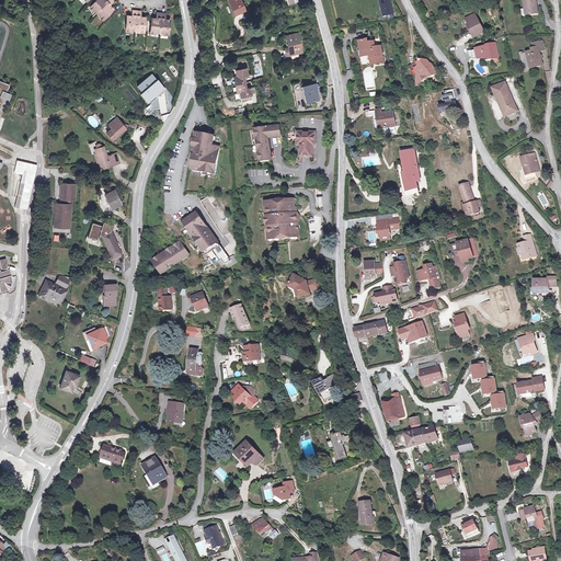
[(101,3),(98,0),(95,0),(89,8),(93,12),(94,11),(100,15),(99,16),(102,21),(110,12),(106,9),(110,6),(113,2),(111,0),(103,0),(101,3)]
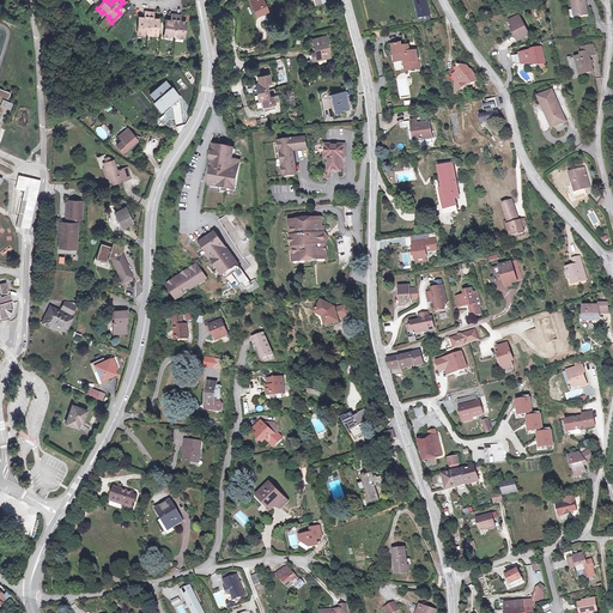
[(256,0),(252,2),(256,14),(261,12),(262,16),(269,12),(263,0),(256,0)]
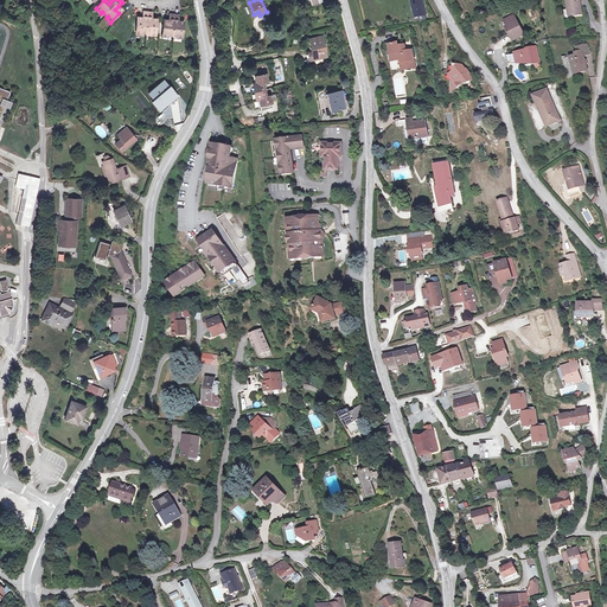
[(423,0),(419,0),(414,1),(417,18),(427,16),(423,0)]
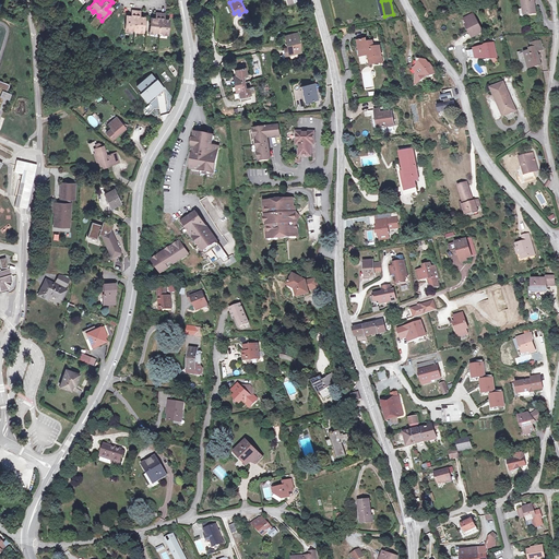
[(533,0),(521,0),(524,14),(535,13),(533,0)]
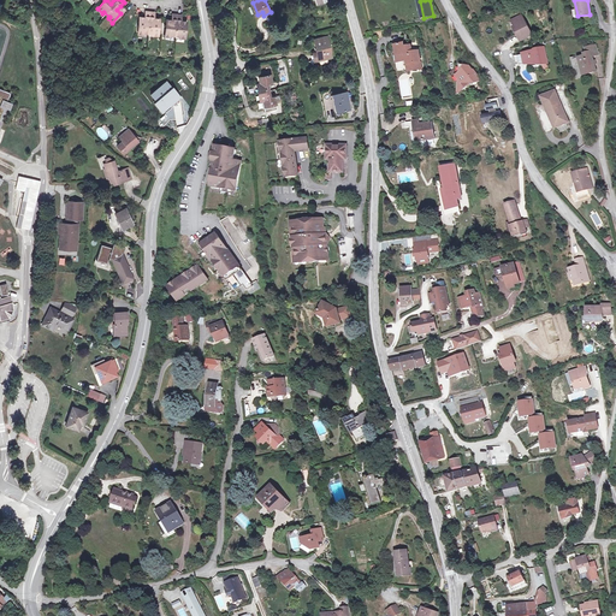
[(144,22),(138,22),(137,34),(142,35),(143,33),(152,34),(152,36),(158,36),(159,24),(153,23),(153,19),(154,13),(144,12),(144,18),(144,22)]
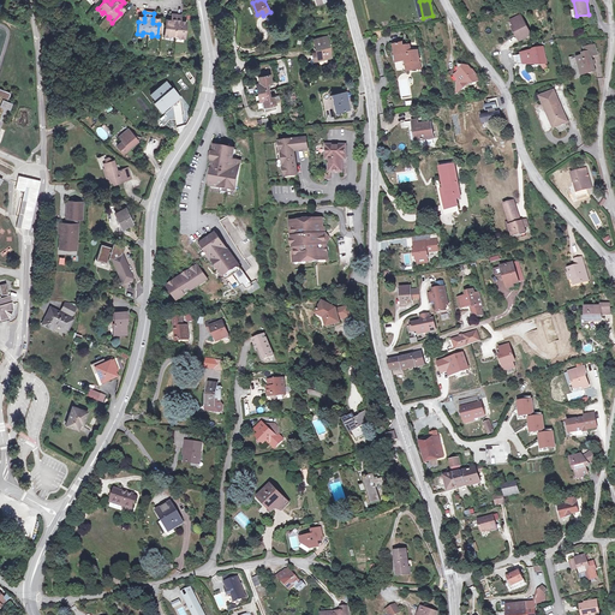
[(171,24),(166,24),(165,37),(169,37),(169,36),(178,37),(178,39),(184,40),(186,27),(180,25),(180,23),(180,17),(172,16),(172,21),(171,24)]
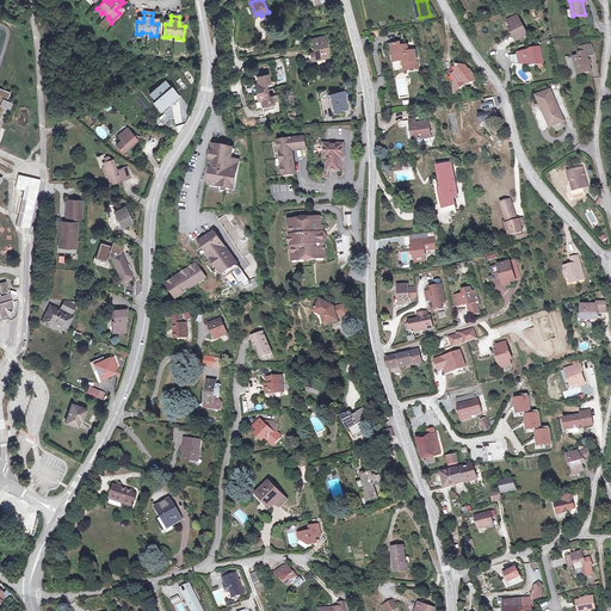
[(516,16),(506,22),(513,31),(511,32),(516,41),(526,35),(516,16)]
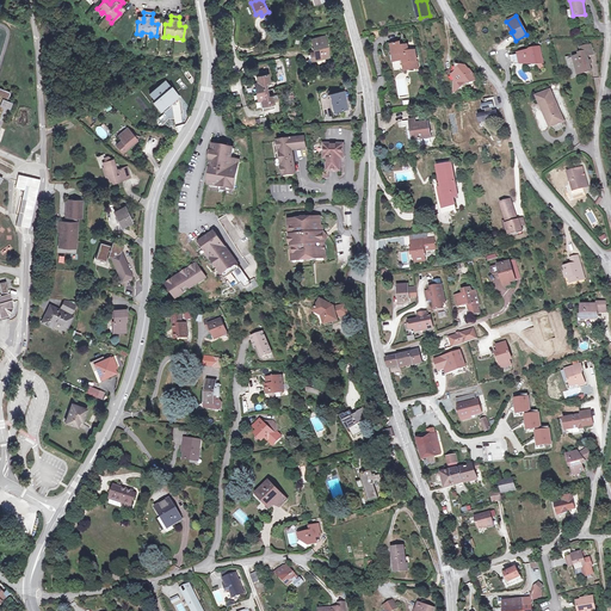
[(323,36),(313,38),(315,50),(310,51),(312,59),(328,55),(323,36)]
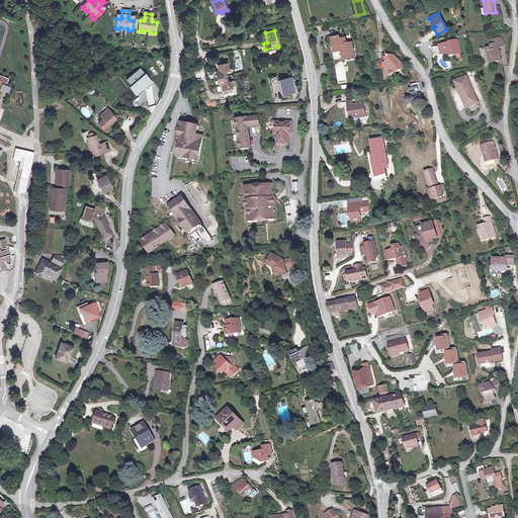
[(333,38),(334,47),(338,46),(339,52),(343,51),(344,60),(356,58),(353,44),(347,45),(346,38),(341,39),(340,36),(333,38)]
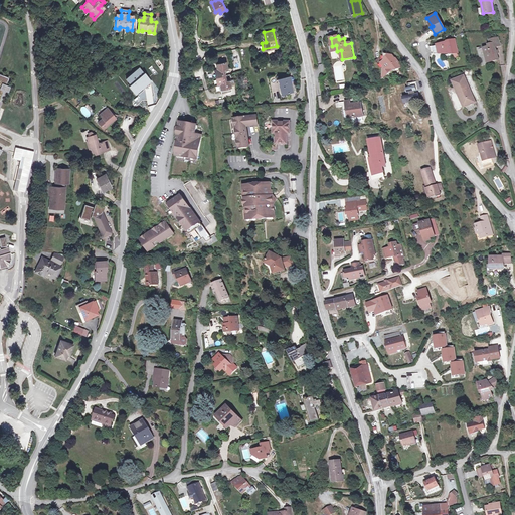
[(500,45),(498,38),(489,39),(490,44),(488,44),(488,47),(482,48),(485,60),(491,59),(491,61),(497,59),(494,47),(500,45)]
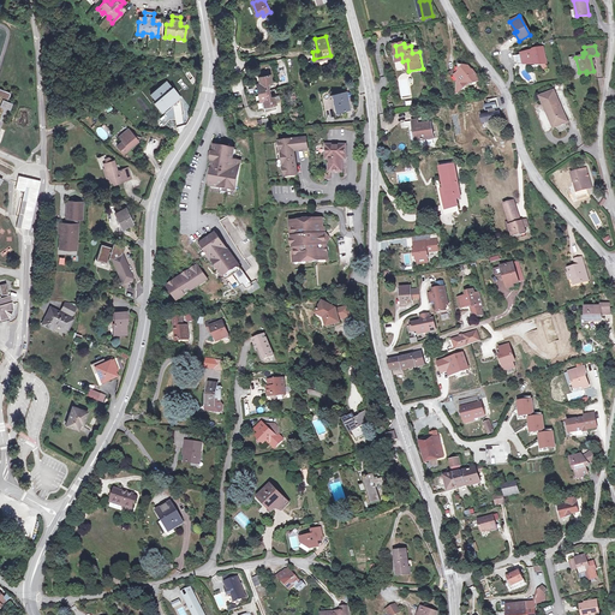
[(514,66),(523,64),(529,63),(533,61),(535,66),(539,65),(541,66),(547,65),(543,47),(533,49),(533,52),(513,57),(514,66)]
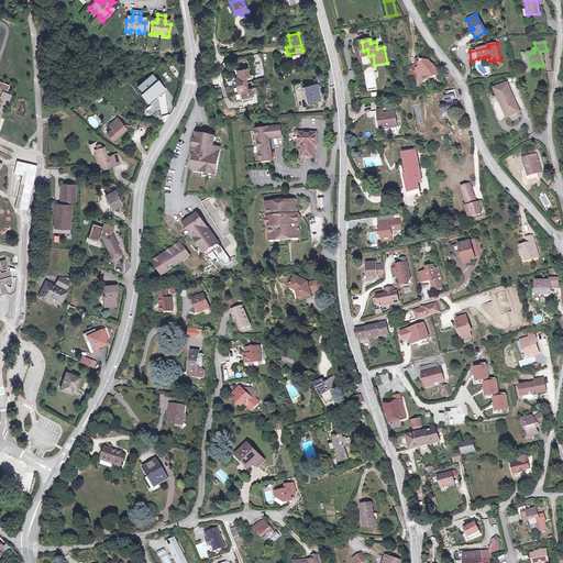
[(421,61),(421,62),(420,67),(417,70),(420,74),(419,79),(418,87),(427,81),(428,81),(432,78),(433,78),(435,76),(438,76),(439,73),(433,66),(431,65),(429,62),(421,61)]
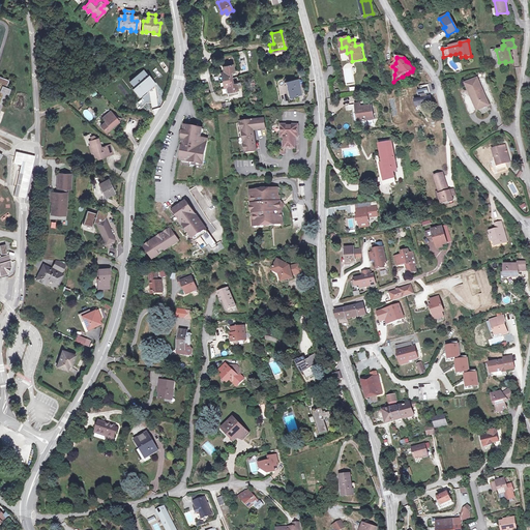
[(395,63),(396,58),(392,58),(392,60),(387,64),(394,75),(395,69),(392,66),(395,63)]
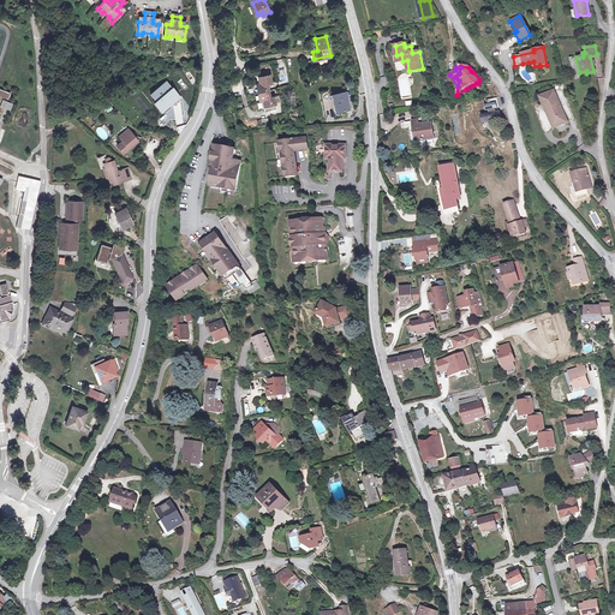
[(260,87),(267,84),(267,83),(275,82),(275,79),(273,79),(272,76),(260,78),(261,84),(258,84),(260,87)]
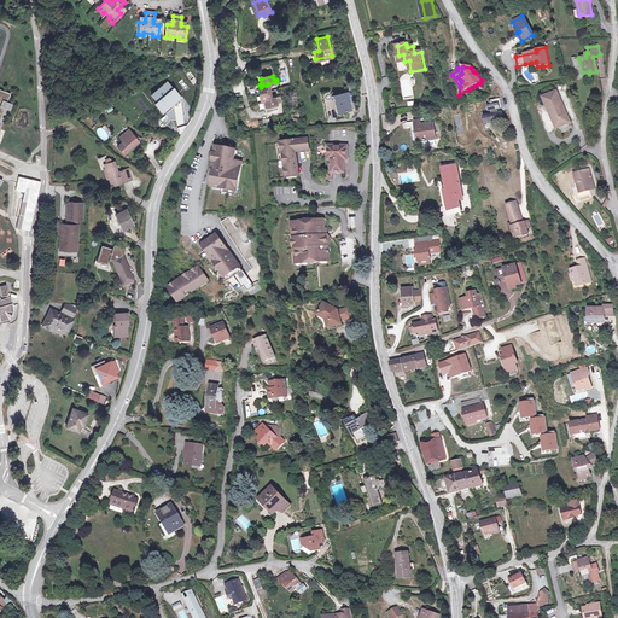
[(169,82),(152,94),(156,100),(153,101),(161,110),(163,109),(165,112),(172,108),(169,104),(180,97),(169,82)]
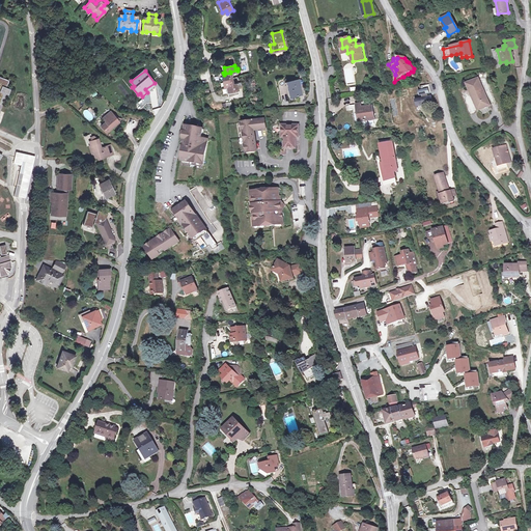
[(9,81),(0,77),(0,103),(4,93),(7,95),(10,88),(6,87),(9,81)]
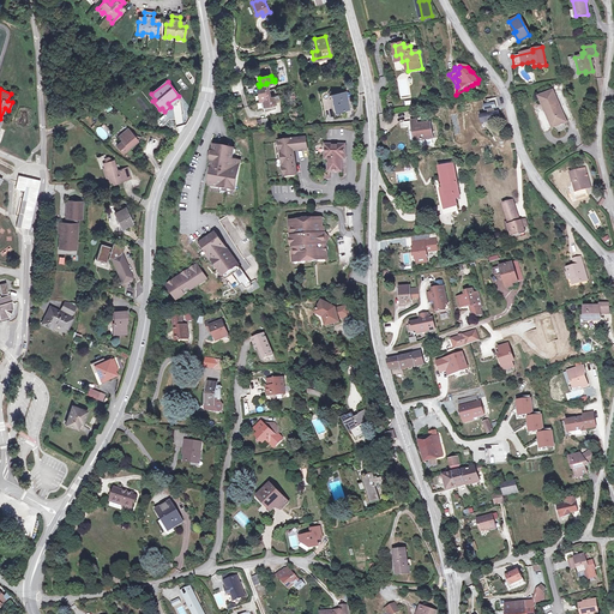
[(270,97),(269,91),(260,94),(262,102),(264,102),(269,101),(269,100),(278,97),(277,96),(270,97)]
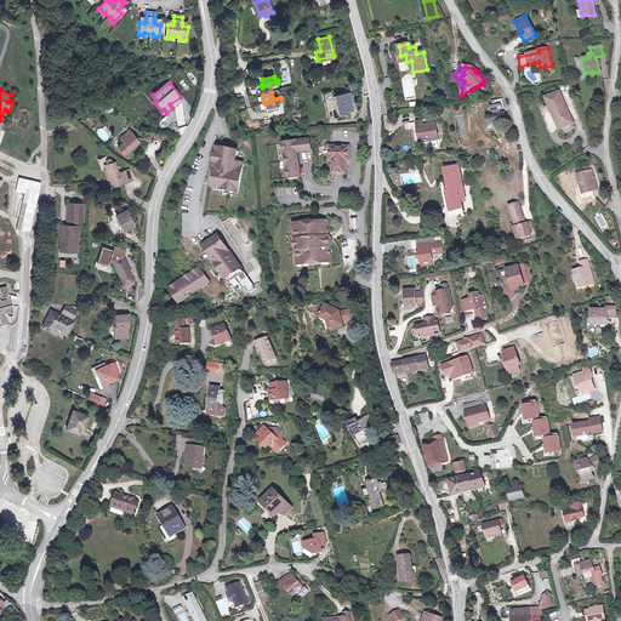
[(568,113),(559,92),(546,98),(547,102),(559,97),(565,114),(568,113)]
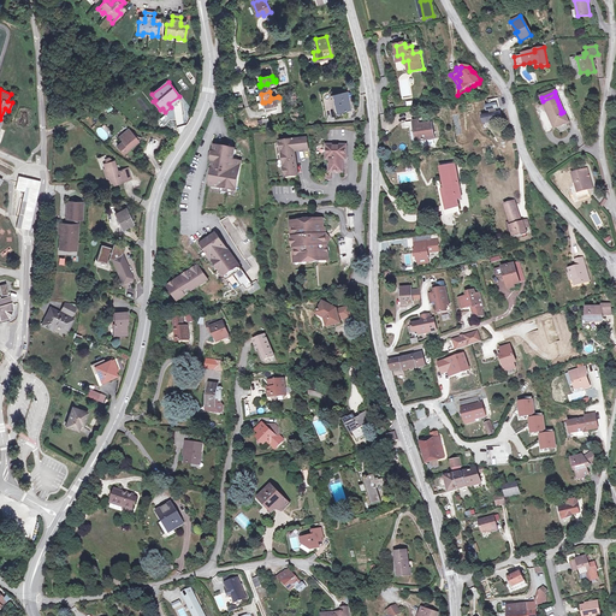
[(298,93),(290,94),(291,102),(300,101),(298,93)]
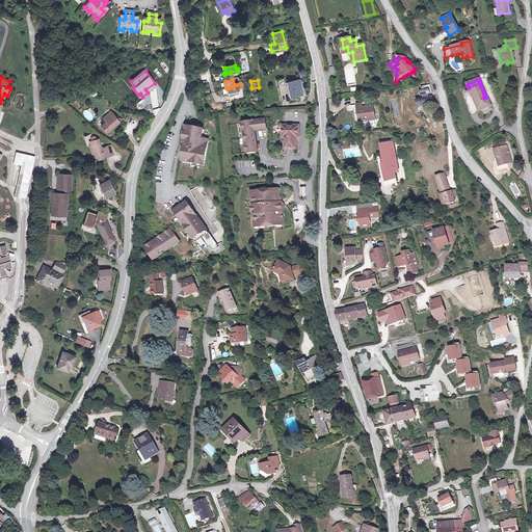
[(303,96),(300,80),(289,83),(292,98),(303,96)]
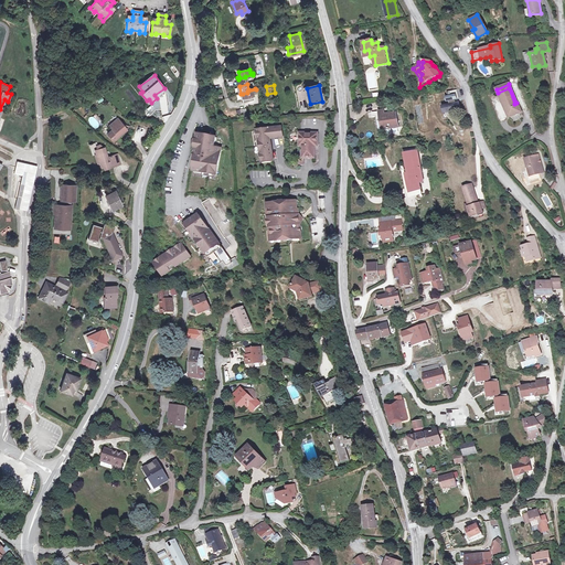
[(520,112),(516,103),(514,104),(509,88),(498,93),(504,108),(507,107),(510,116),(520,112)]
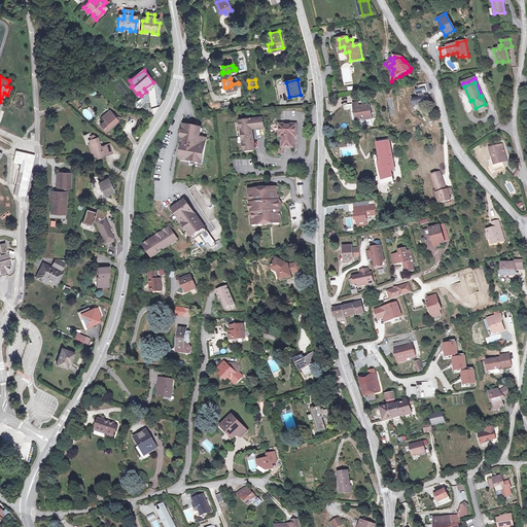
[(231,86),(226,88),(227,96),(239,94),(238,86),(241,86),(241,83),(239,83),(231,85),(231,86)]
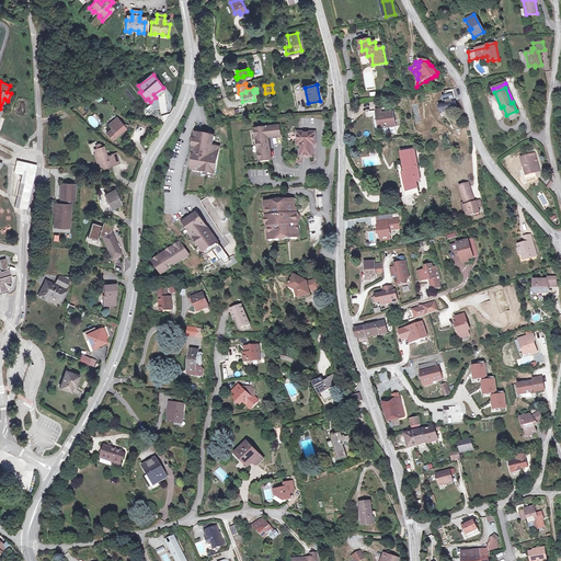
[(456,101),(437,105),(439,112),(458,107),(456,101)]
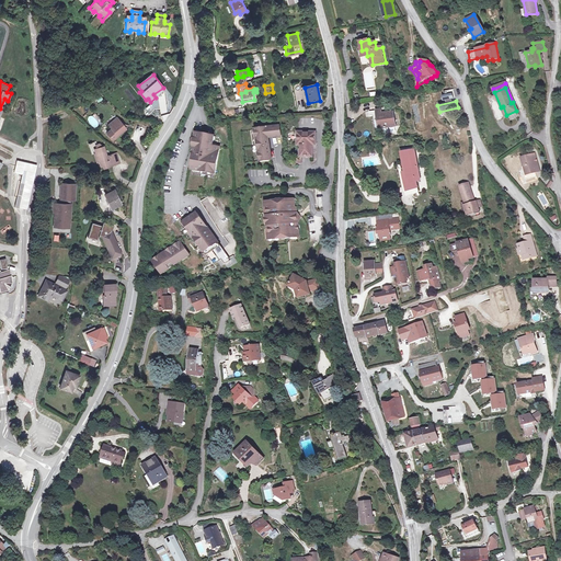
[(380,118),(382,128),(395,126),(392,111),(380,113),(379,110),(376,111),(377,119),(380,118)]
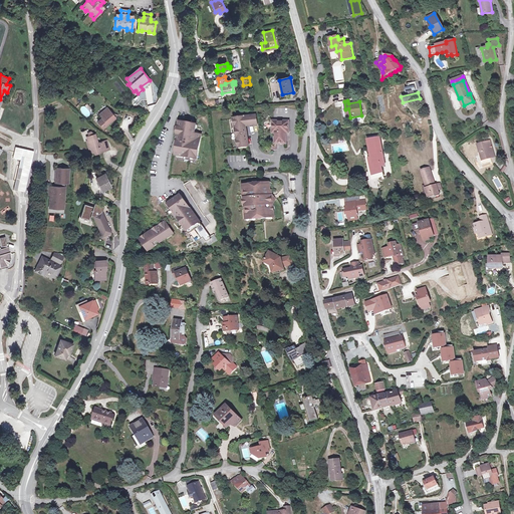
[(103,117),(98,121),(102,127),(115,117),(111,112),(106,115),(103,112),(100,114),(103,117)]
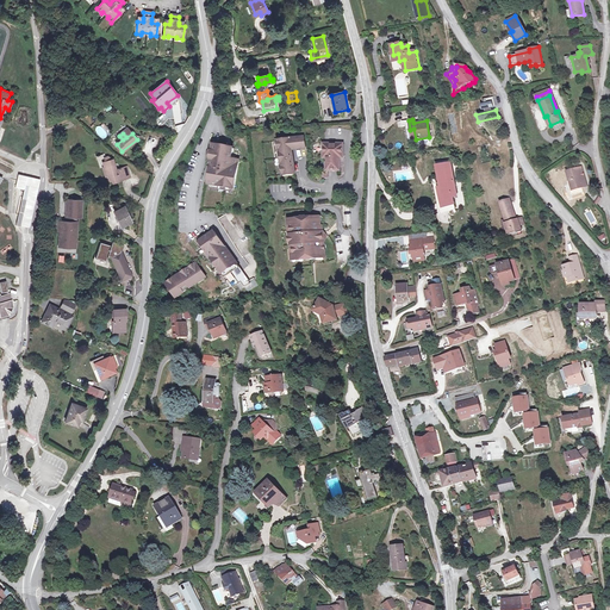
[(304,137),(278,141),(284,176),(296,174),(292,150),(306,148),(304,137)]
